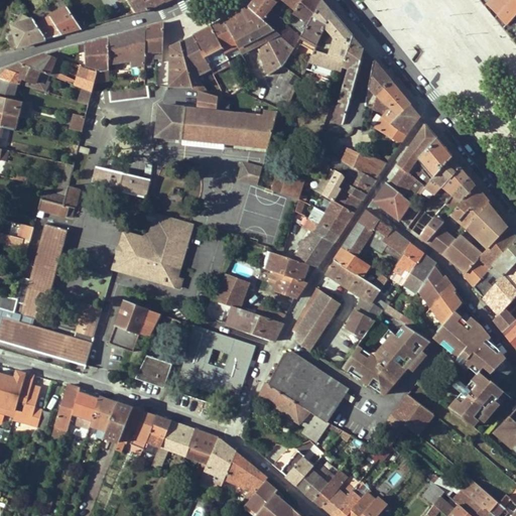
[(62,33),(82,28),(63,0),(60,0),(60,1),(65,8),(37,23),(46,36),(46,37),(62,33)]
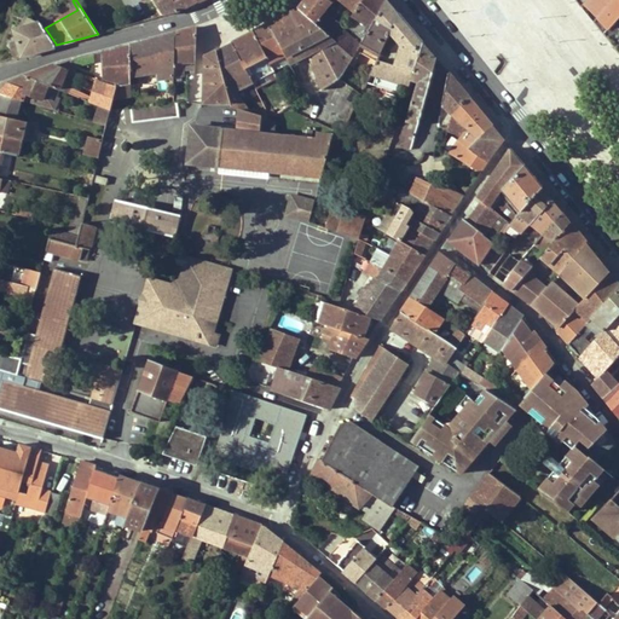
[(156,0),(150,0),(161,16),(166,13),(156,0)]
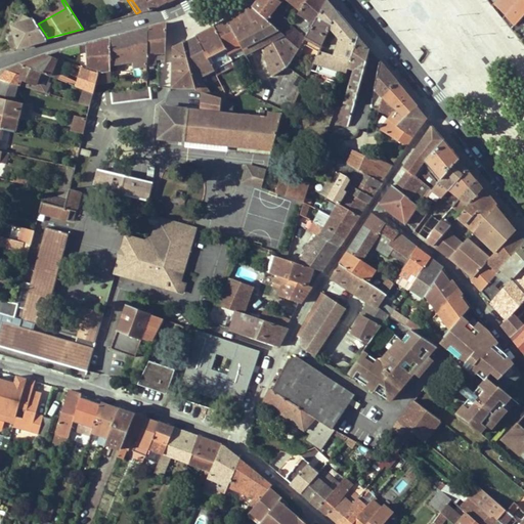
[(132,0),(140,11),(151,8),(147,0),(132,0)]
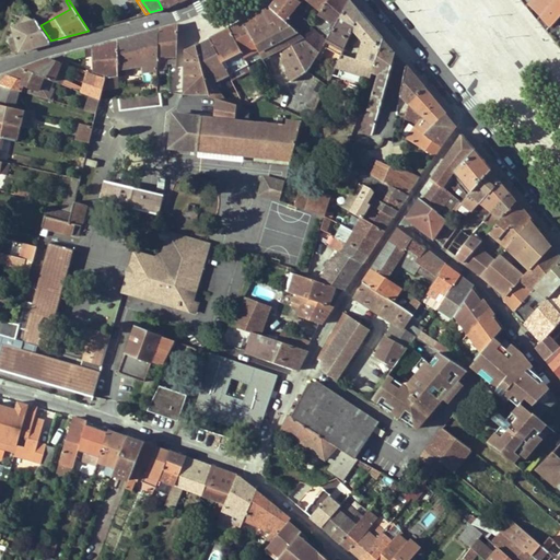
[(158,0),(162,9),(174,3),(181,0),(179,0),(158,0)]
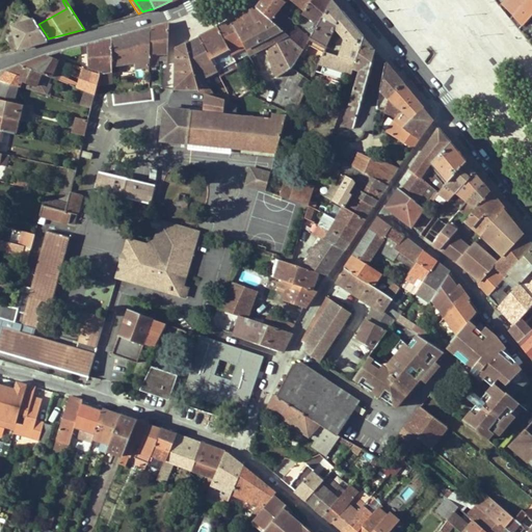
[(280,10),(287,2),(284,0),(261,0),(256,6),(272,20),(280,10)]
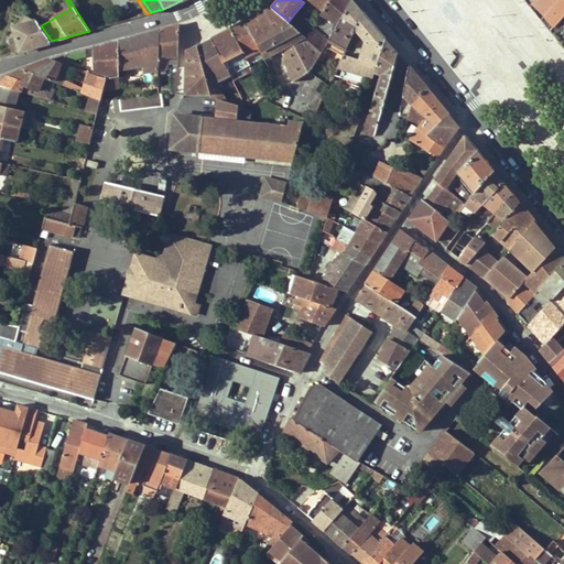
[(322,30),(318,32),(313,28),(306,38),(323,52),(326,46),(351,0),(329,0),(324,10),(316,22),(315,24),(322,30)]
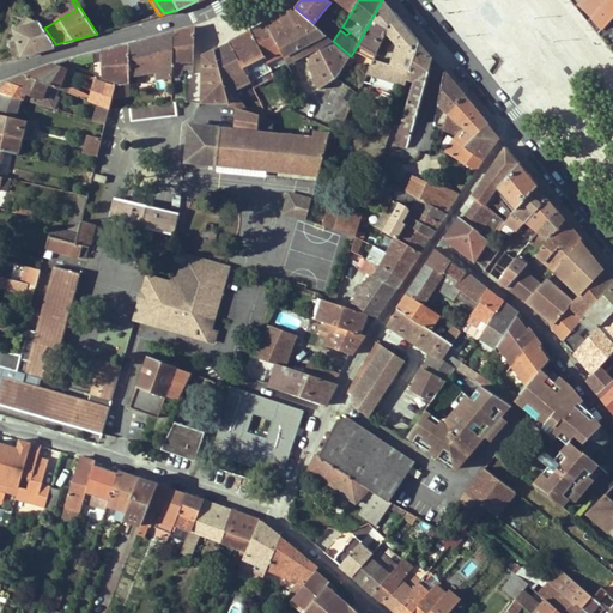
[(338,0),(352,11),(358,0),(338,0)]
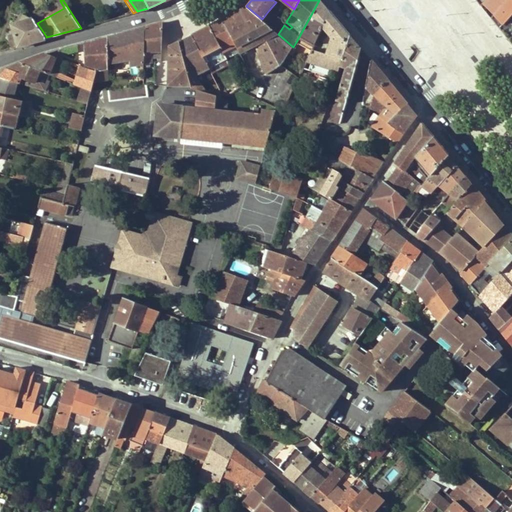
[(310,63),(332,70),(338,72),(340,66),(350,34),(343,26),(324,3),(320,0),(319,0),(296,42),(312,51),(306,62),(310,63)]
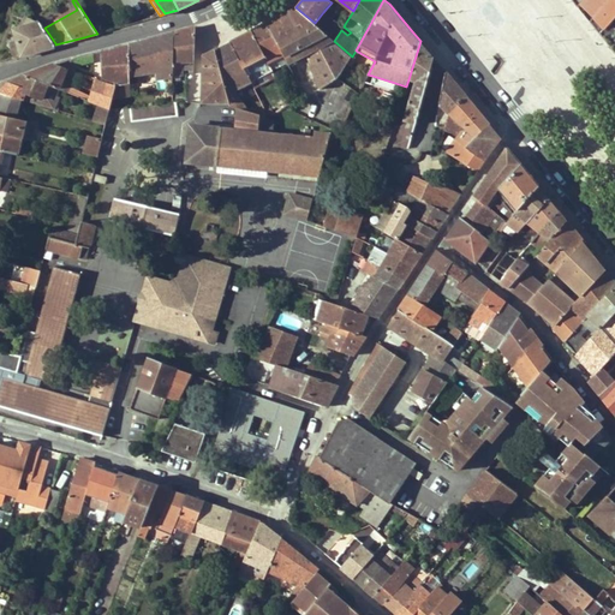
[(529,0),(538,11),(547,4),(543,0),(529,0)]
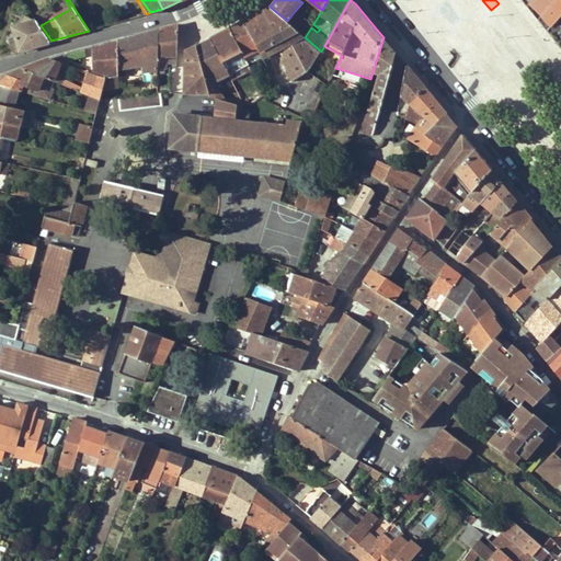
[(531,0),(527,6),(533,12),(538,19),(551,0),(531,0)]
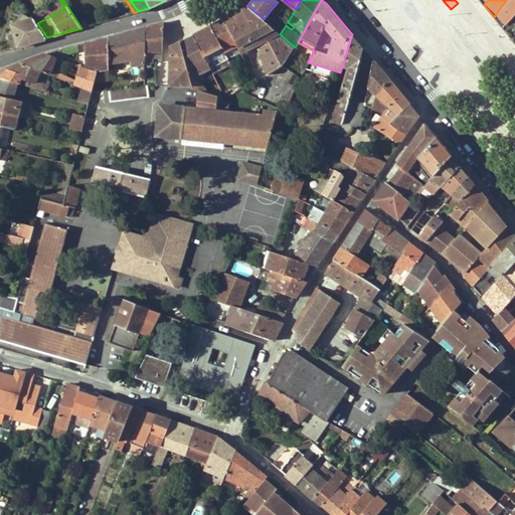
[(499,24),(503,28),(514,13),(514,0),(506,0),(494,17),(499,24)]
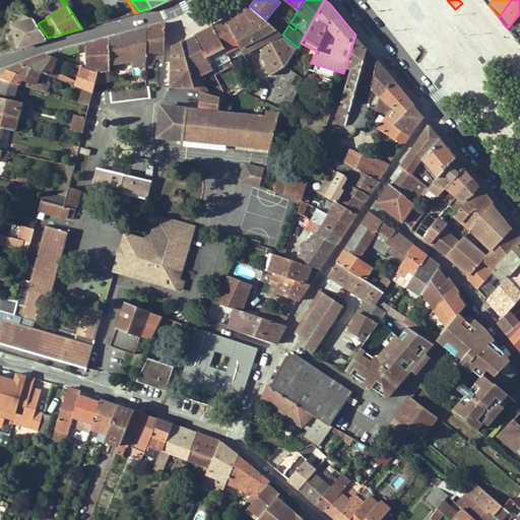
[(243,53),(257,46),(255,42),(277,29),(266,19),(250,6),(237,13),(225,19),(239,46),(242,52),(243,53)]
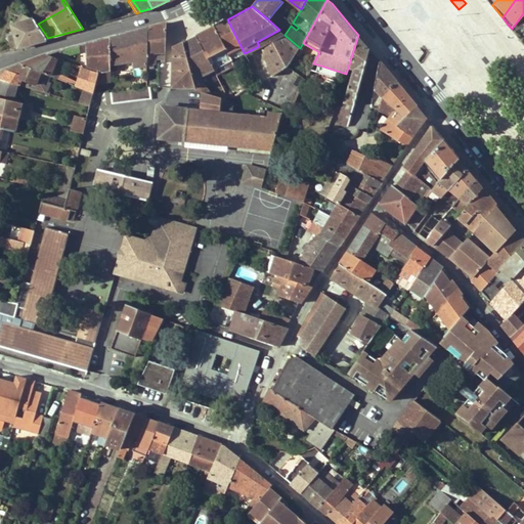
[(282,33),(285,35),(291,26),(293,23),(294,20),(292,19),(290,20),(289,22),(275,10),(268,19),(279,30),(282,33)]
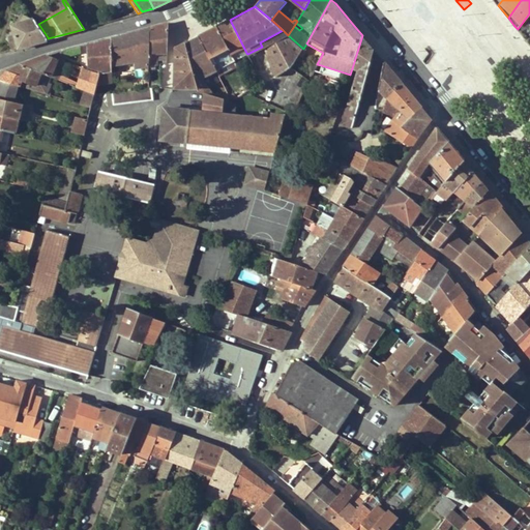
[(529,13),(518,29),(527,40),(529,43),(529,13)]
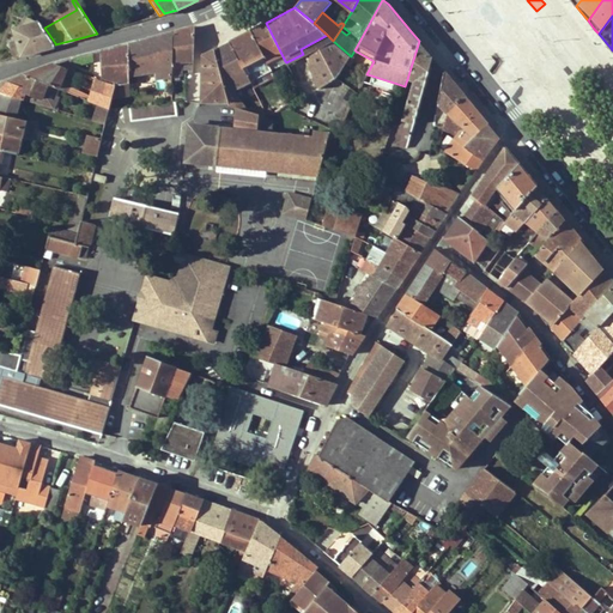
[(55,44),(55,43),(44,28),(41,20),(14,29),(17,40),(8,42),(13,56),(34,50),(55,44)]
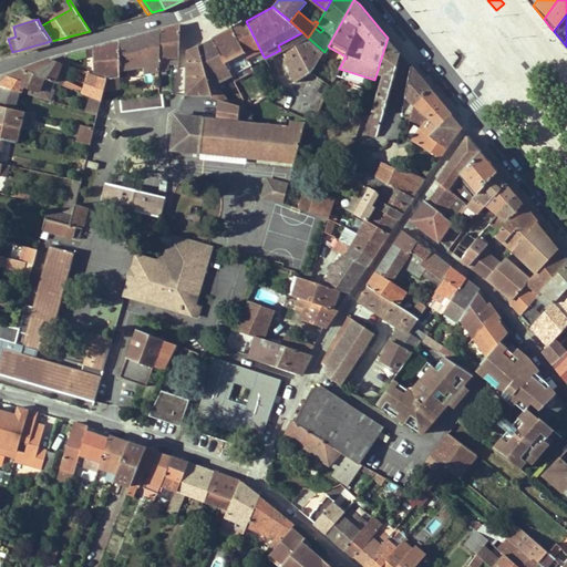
[(248,58),(260,50),(246,21),(238,26),(233,28),(248,58)]
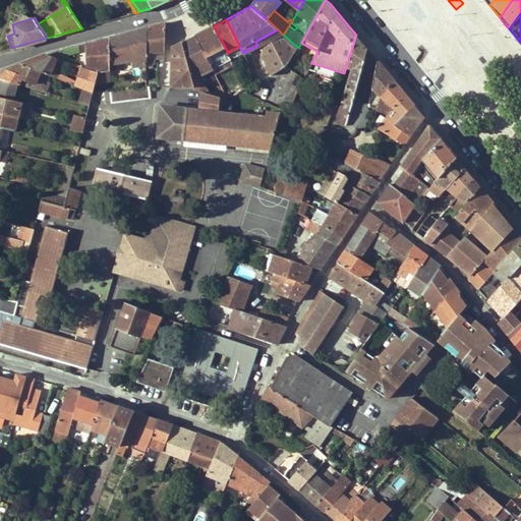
[(157,24),(148,26),(147,65),(147,68),(150,68),(151,64),(156,63),(157,52),(165,52),(166,33),(166,22),(157,24)]
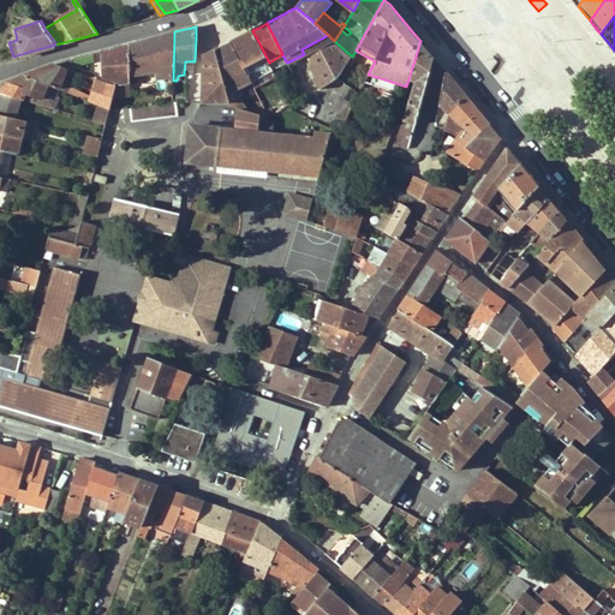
[(272,69),(269,63),(252,30),(242,36),(231,42),(252,82),(273,70),(272,69)]
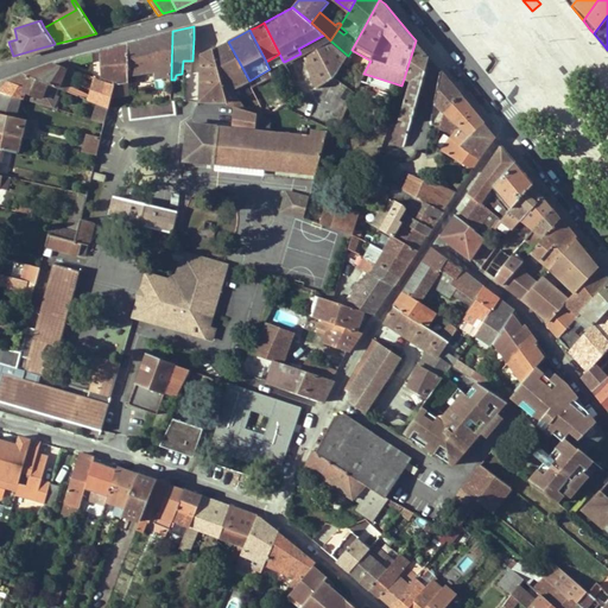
[(154,77),(171,76),(172,31),(160,35),(130,43),(128,74),(156,71),(154,77)]
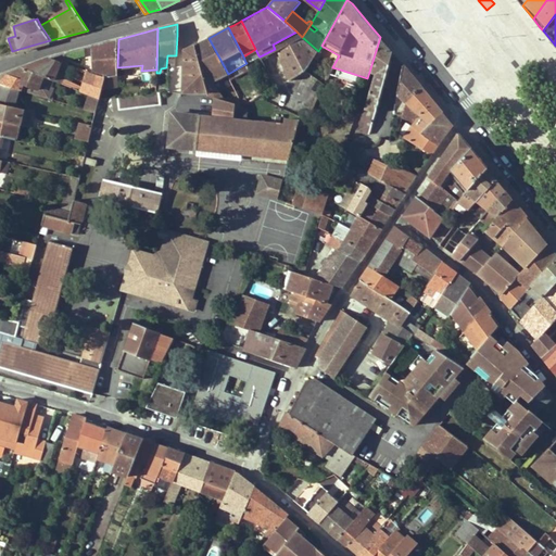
[(275,49),(278,47),(300,35),(297,32),(273,45),(275,49)]
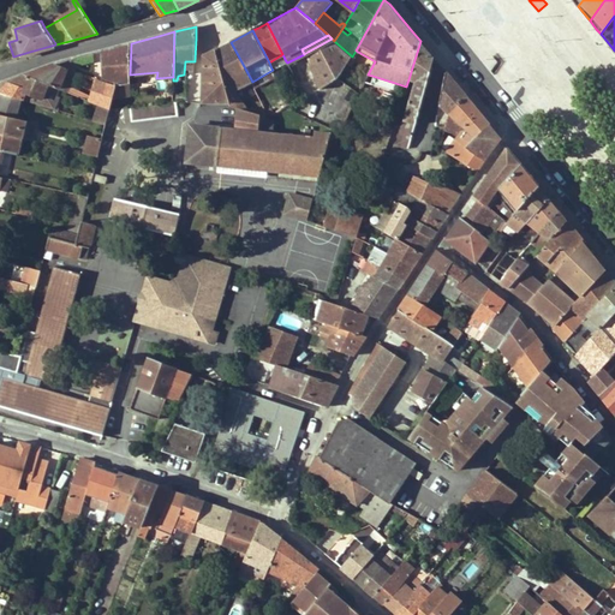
[(332,39),(308,52),(320,89),(339,79),(352,57),(334,41),(332,39)]
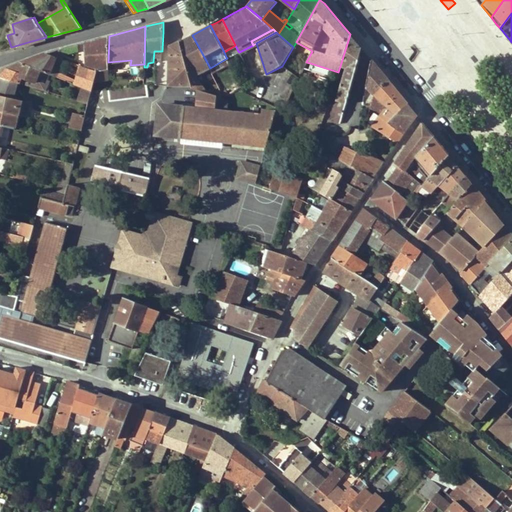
[(350,34),(340,66),(345,68),(330,120),(340,123),(362,48),(358,44),(350,34)]
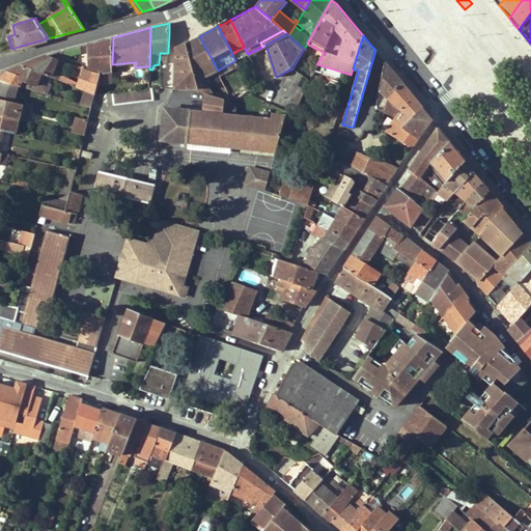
[(214,95),(202,78),(218,71),(199,36),(193,39),(187,43),(198,88),(199,91),(205,93),(214,95)]
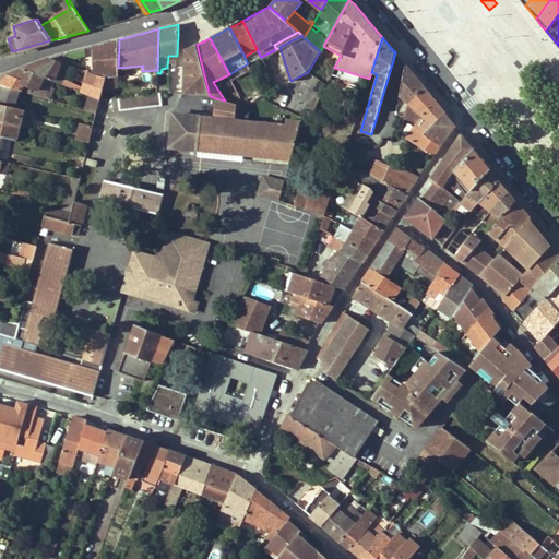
[(119,39),(107,43),(108,76),(117,75),(118,75),(118,68),(119,39)]
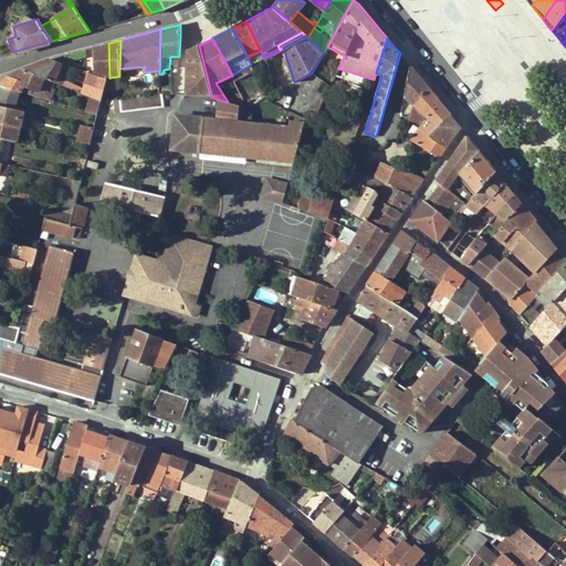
[(107,77),(109,77),(108,43),(96,46),(97,74),(107,77)]
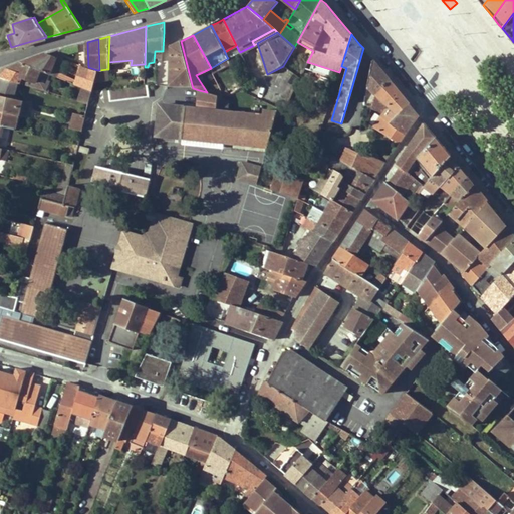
[(170,84),(192,85),(181,41),(176,44),(172,46),(170,84)]
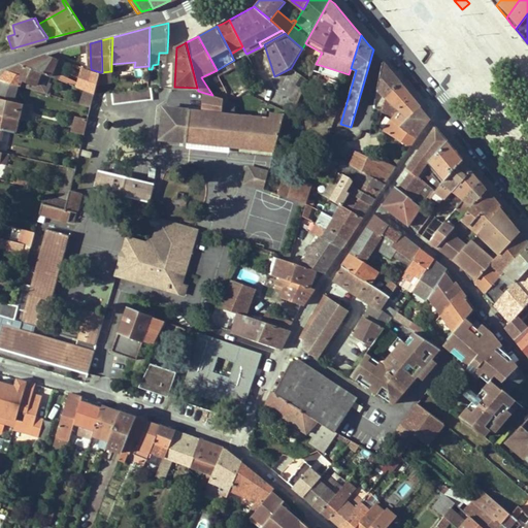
[(231,54),(233,59),(245,53),(242,46),(231,54)]
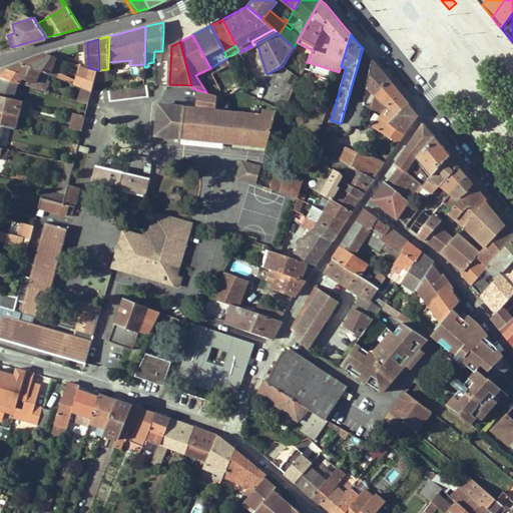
[(60,57),(62,58),(61,49),(47,53),(57,56),(60,57)]
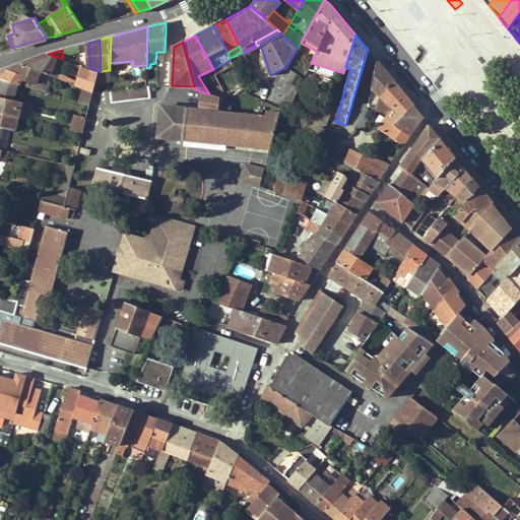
[(41,70),(51,74),(58,57),(48,54),(35,58),(20,63),(41,70)]
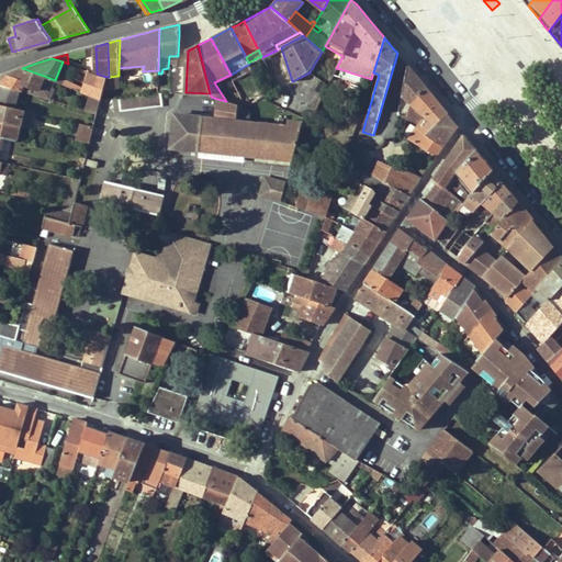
[(55,80),(59,82),(60,79),(60,78),(66,63),(63,62),(55,80)]
